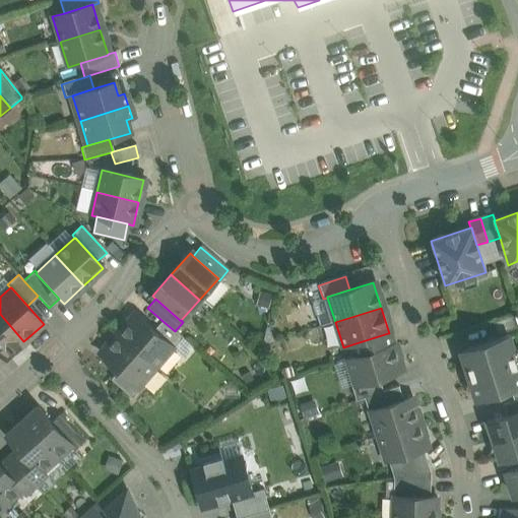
[(23,341),(0,314),(0,354),(3,358),(4,359),(23,341)]
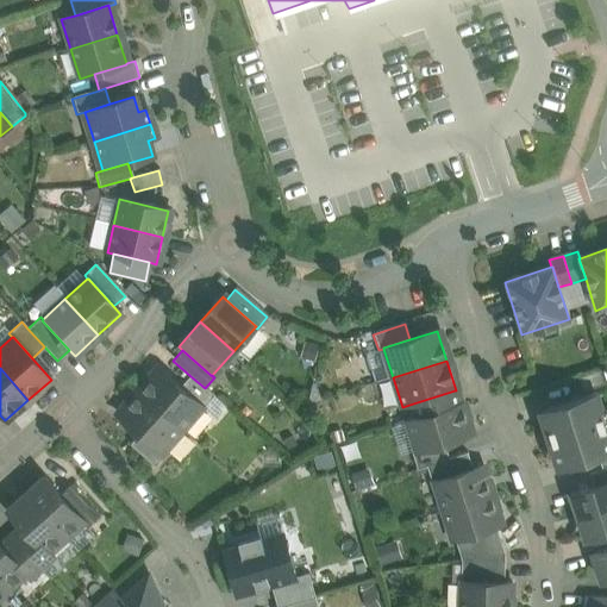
[(606,369),(577,379),(582,393),(606,383),(606,369)]
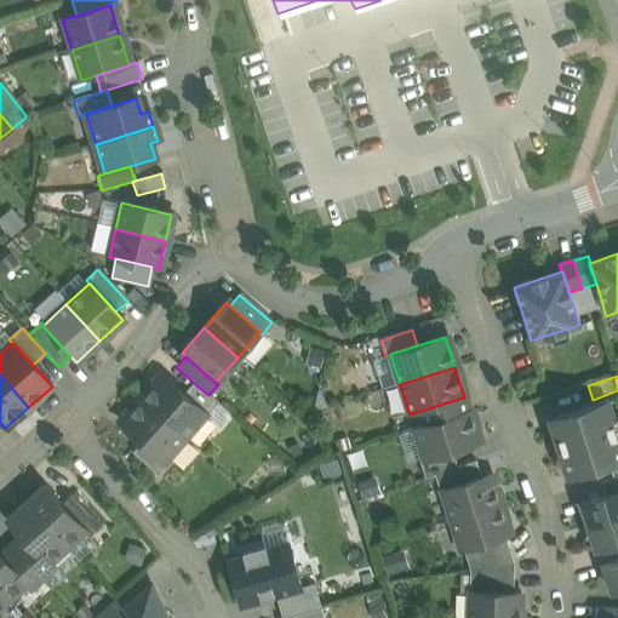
[(182,395),(160,377),(139,400),(183,439),(204,416),(204,415),(182,395)]
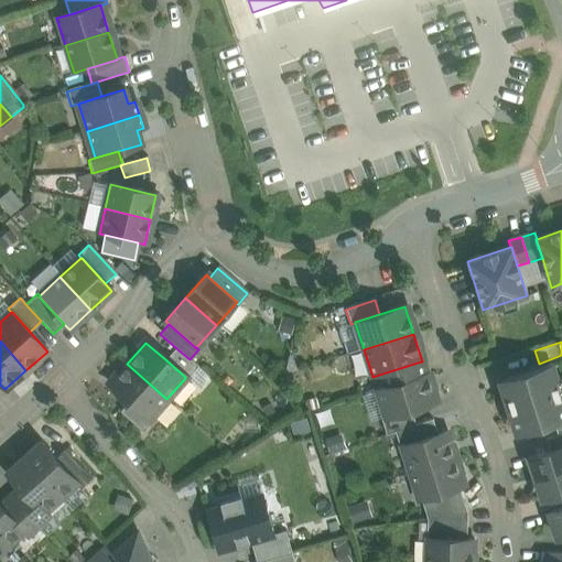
[(190,359),(176,348),(165,359),(185,377),(185,378),(187,379),(197,367),(190,359)]
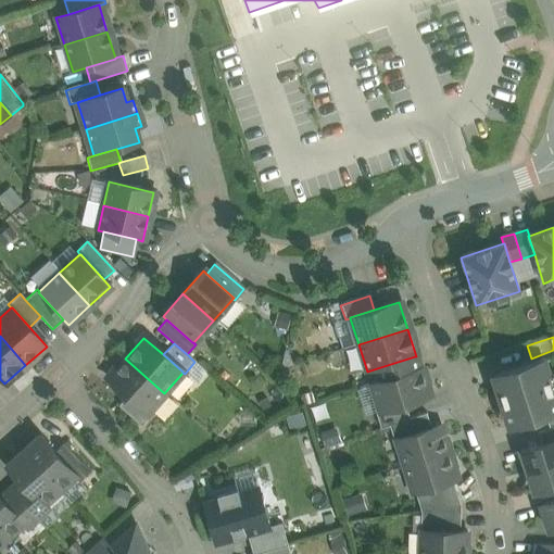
[(415,356),(377,368),(381,382),(382,382),(419,370),(415,356)]
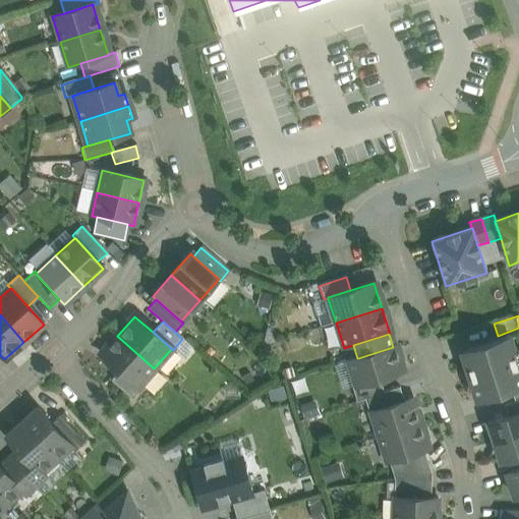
[(154,368),(117,336),(100,356),(118,372),(136,388),(154,368)]
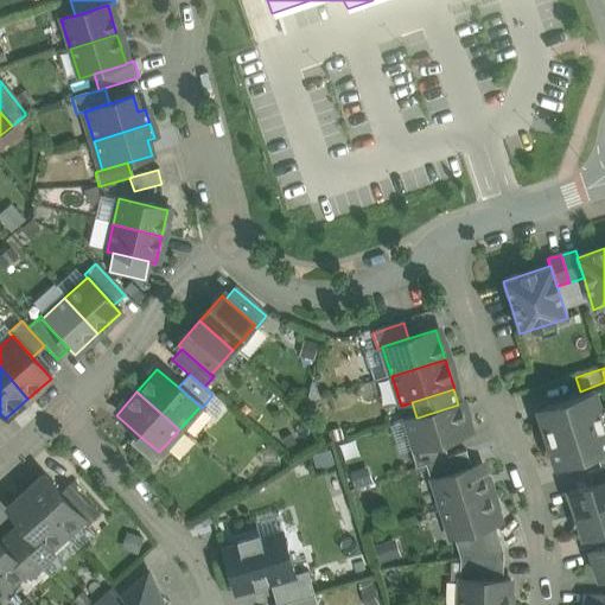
[(604,431),(593,393),(539,411),(556,466),(594,454),(604,451),(604,431)]
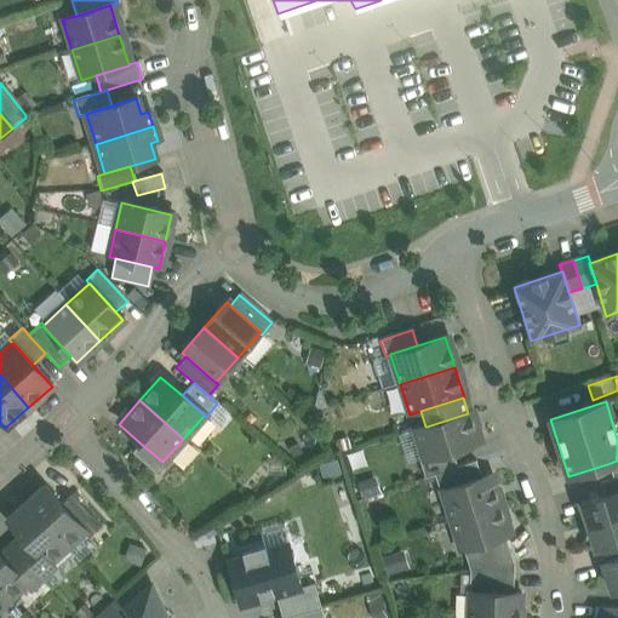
[(468,413),(427,427),(425,427),(415,430),(424,461),(451,452),(479,444),(469,412),(468,413)]
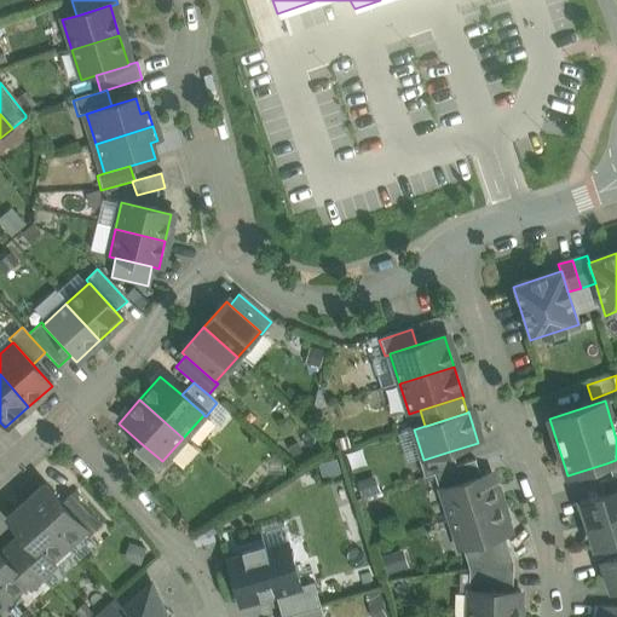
[(162,461),(140,443),(131,453),(156,476),(166,465),(162,461)]
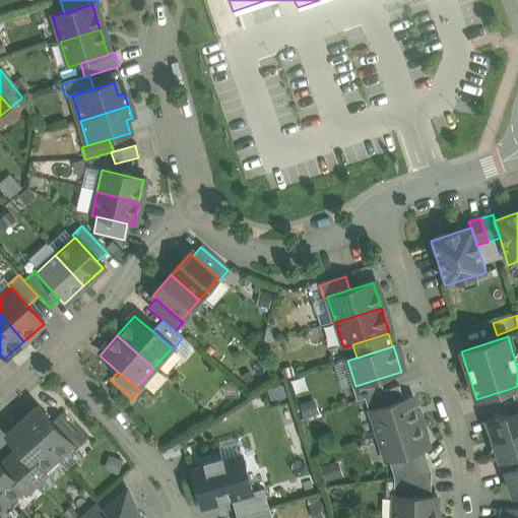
[(378,379),(355,386),(350,387),(355,401),(363,399),(363,398),(383,392),(382,392),(378,379)]
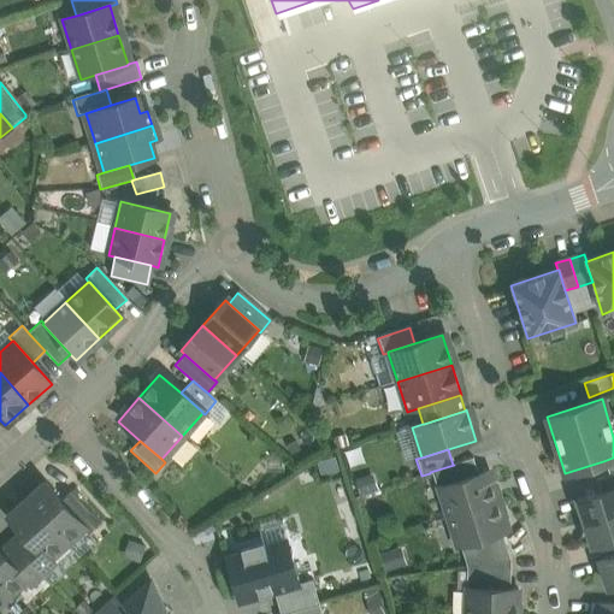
[(613,458),(603,461),(608,477),(613,474),(613,458)]
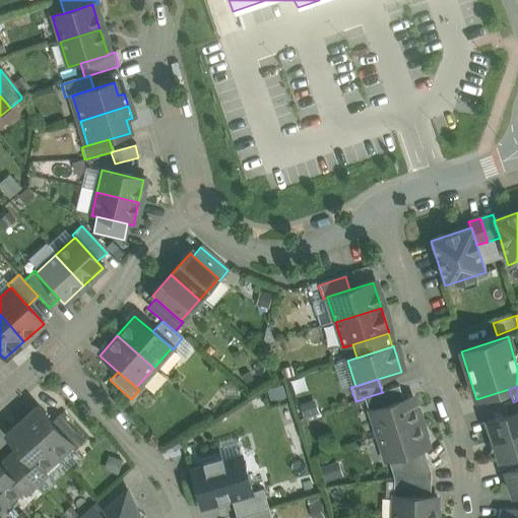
[(398,387),(382,392),(383,392),(363,398),(363,399),(368,412),(371,411),(402,401),(398,387)]
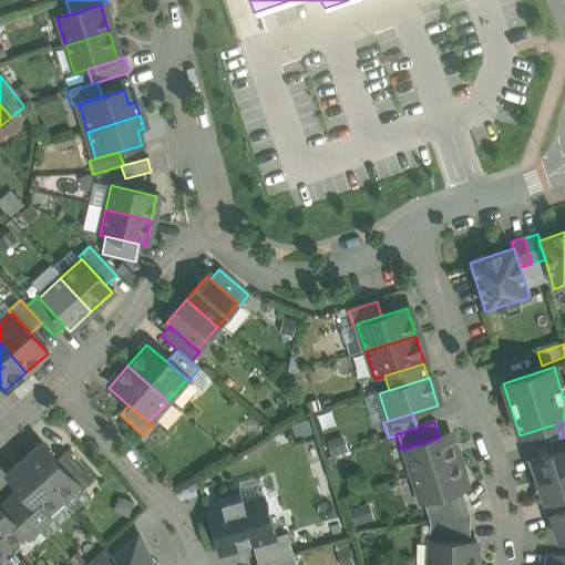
[(439,438),(404,449),(413,476),(456,462),(448,434),(439,438)]
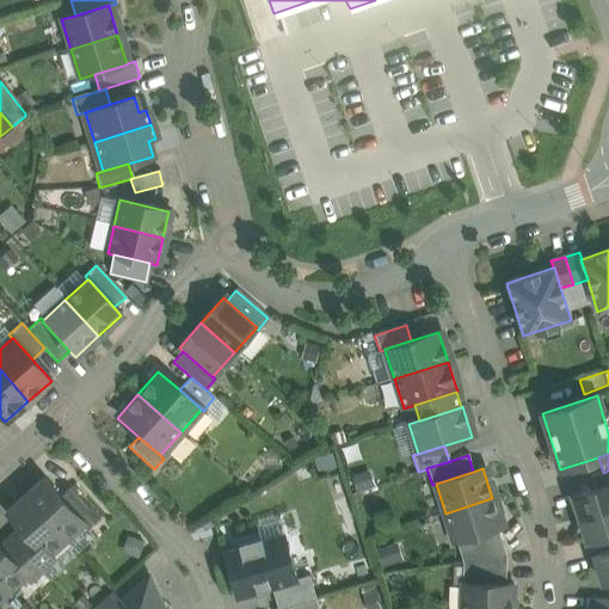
[(608,471),(603,473),(590,477),(595,491),(608,485),(608,471)]
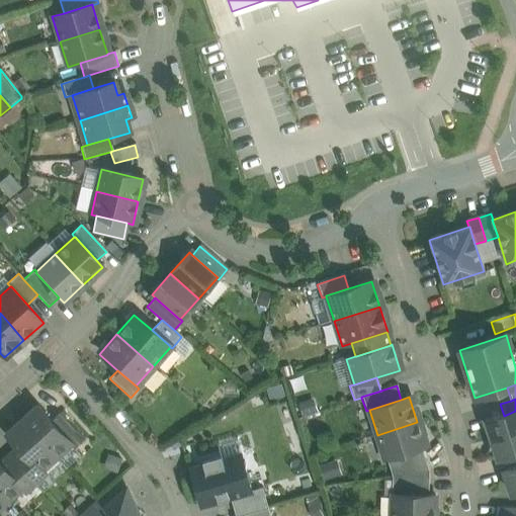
[(50,422),(36,407),(21,421),(55,457),(69,444),(70,443),(50,422)]
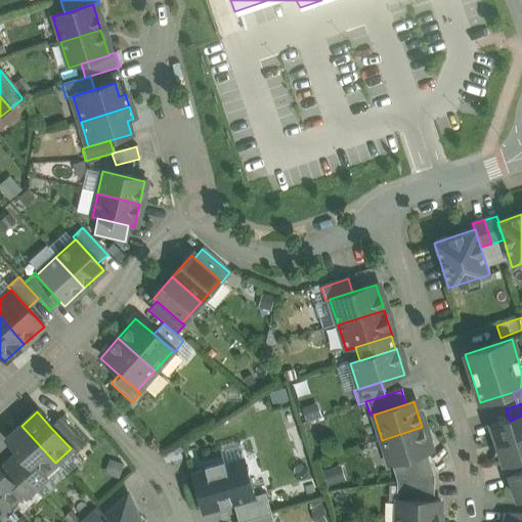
[(521,416),(510,421),(490,427),(496,446),(521,437),(521,416)]
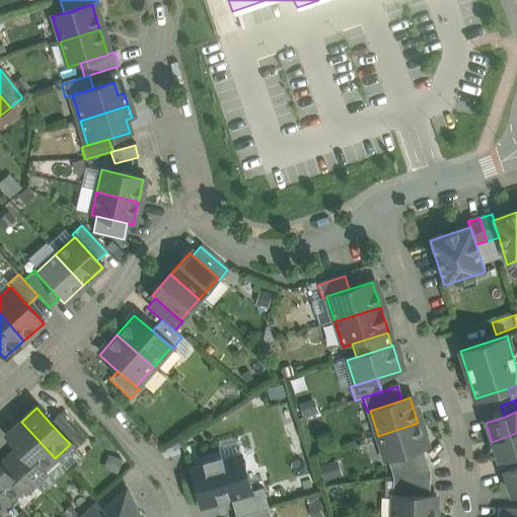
[(83,441),(59,415),(50,423),(70,444),(69,445),(73,450),(83,441)]
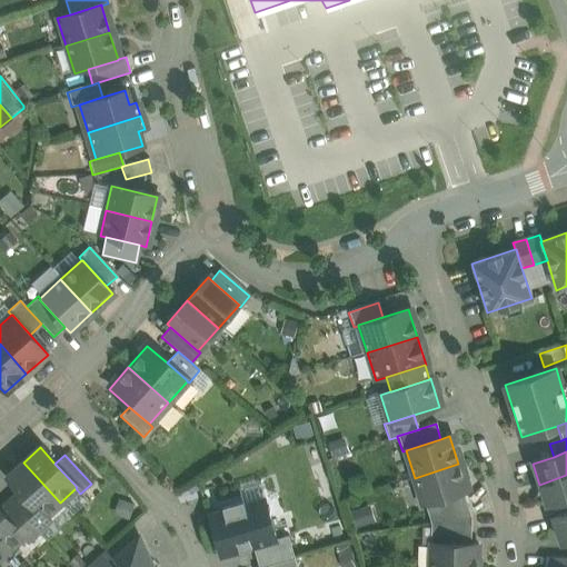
[(60,503),(23,463),(7,477),(21,494),(43,518),(45,517),(60,503)]
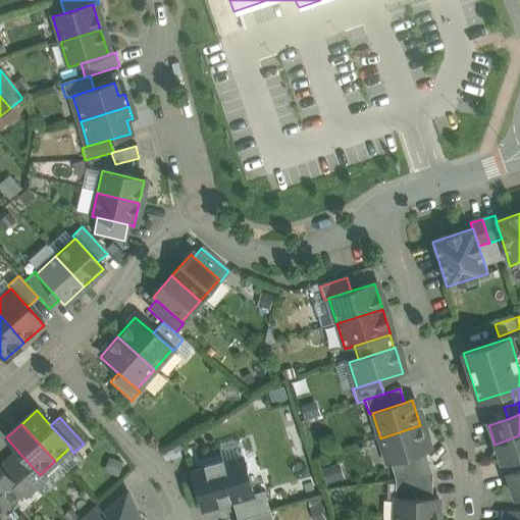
[(420,425),(380,438),(387,463),(424,452),(428,451),(420,425)]
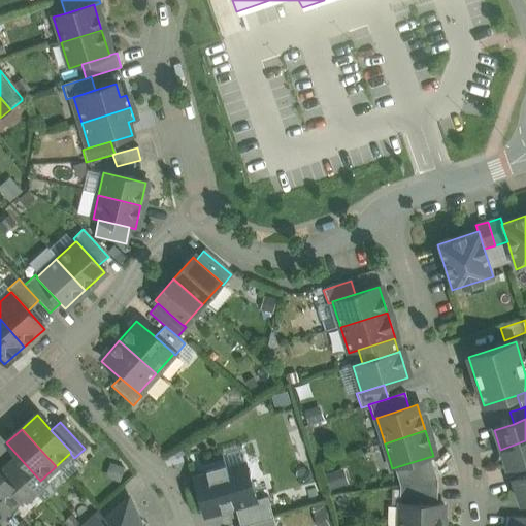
[(525,440),(500,450),(506,469),(525,462),(525,440)]
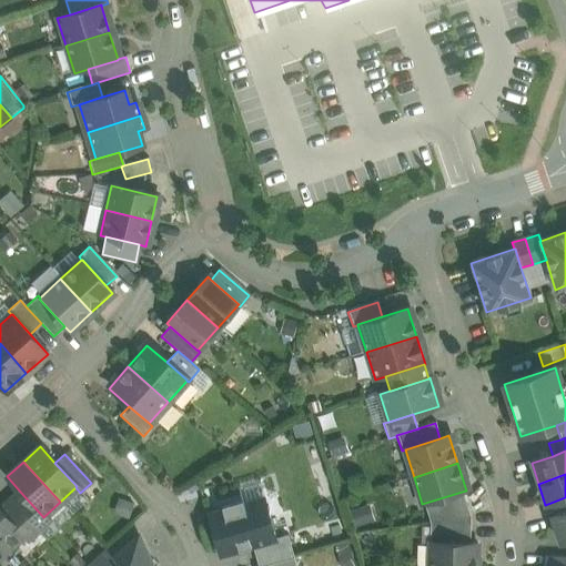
[(462,492),(423,504),(430,523),(470,517),(462,492)]
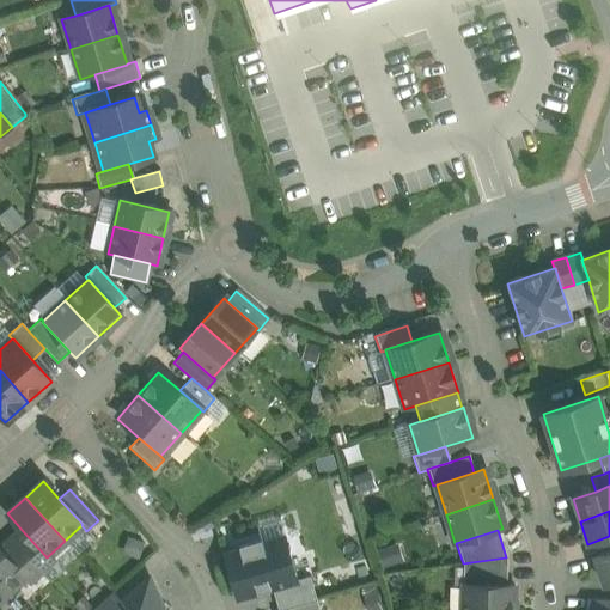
[(47,557),(23,531),(12,541),(41,572),(53,562),(48,556),(47,557)]
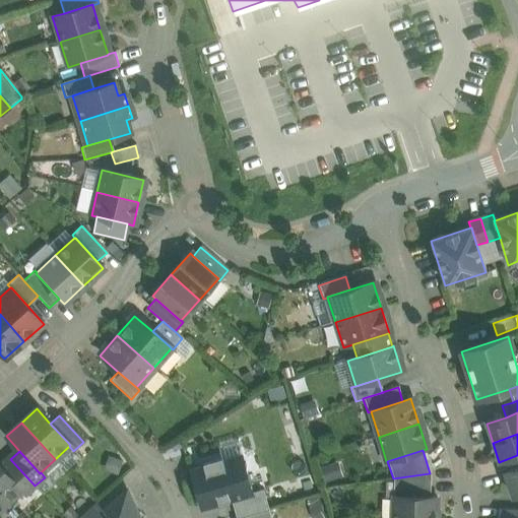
[(223,470),(220,458),(202,463),(203,467),(189,471),(200,510),(219,504),(218,501),(227,499),(228,502),(231,501),(252,495),(252,494),(244,464),(237,466),(223,470)]
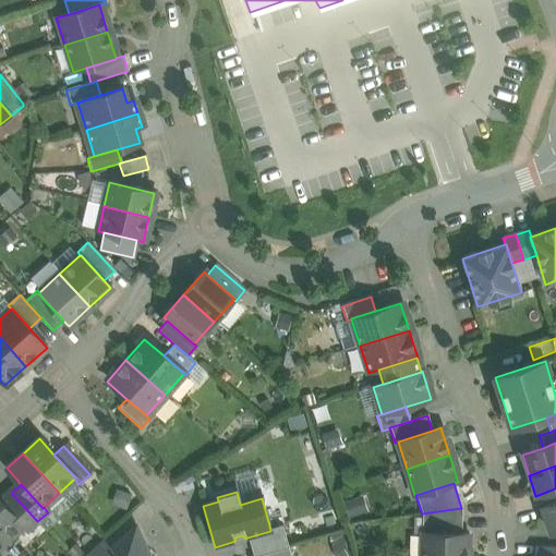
[(37,521),(11,493),(1,502),(23,526),(22,527),(26,531),(37,521)]
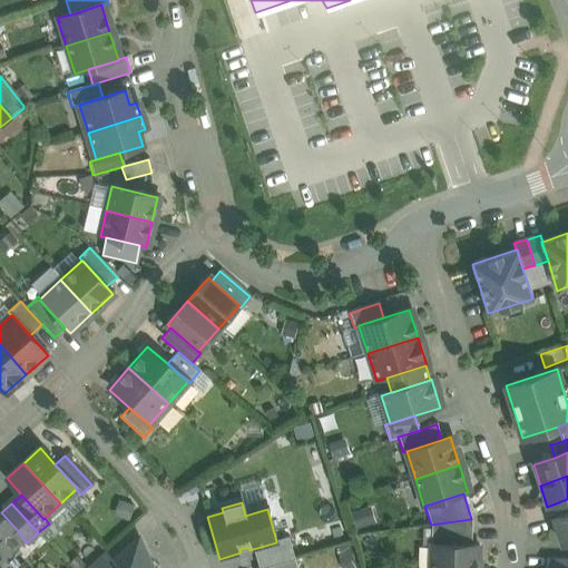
[(1,512),(0,511),(0,544),(7,551),(22,538),(23,537),(1,512)]
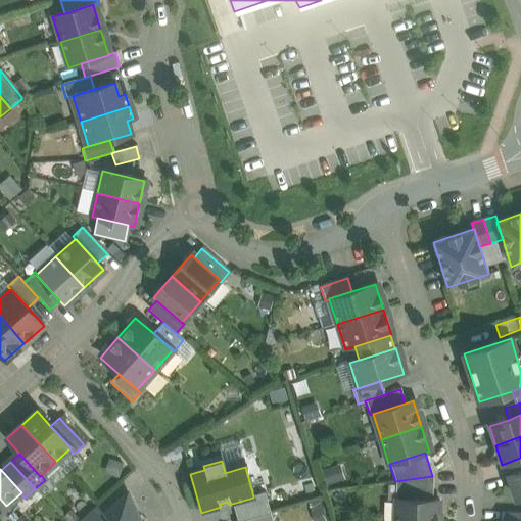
[(520,471),(508,476),(515,501),(520,498),(520,471)]
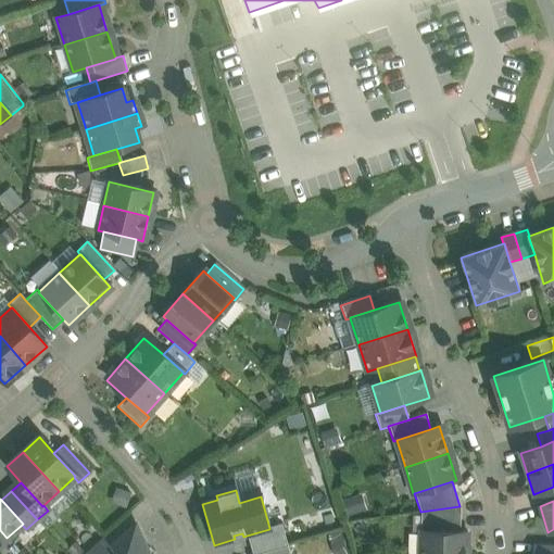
[(460,506),(420,512),(419,532),(420,532),(422,531),(460,532),(460,506)]
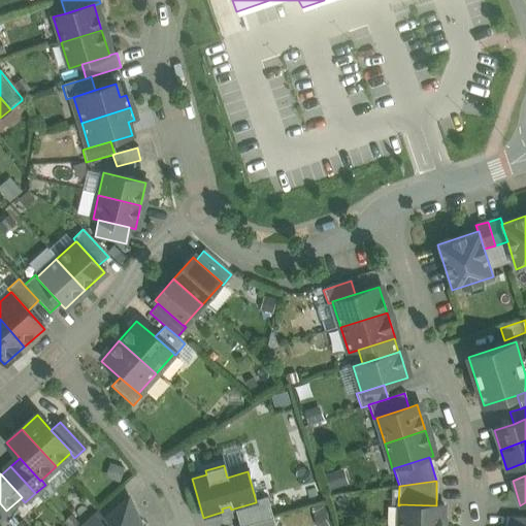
[(266,498),(256,501),(256,502),(234,508),(238,525),(248,525),(272,519),(268,503),(266,498)]
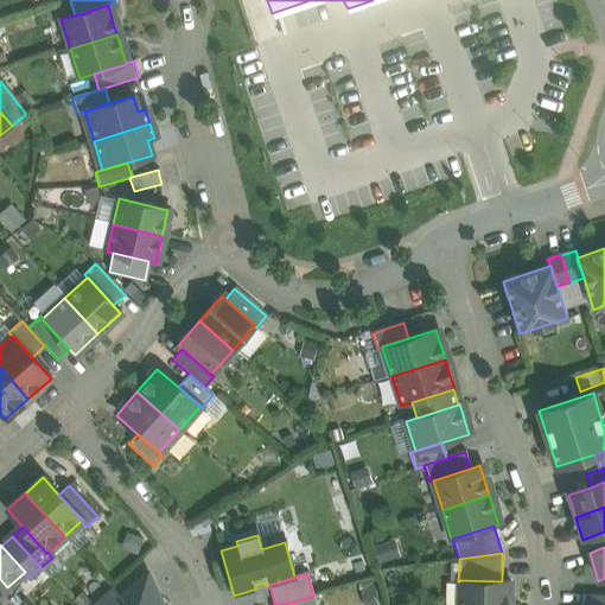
[(161,604),(160,600),(159,600),(147,574),(120,599),(114,604),(161,604)]
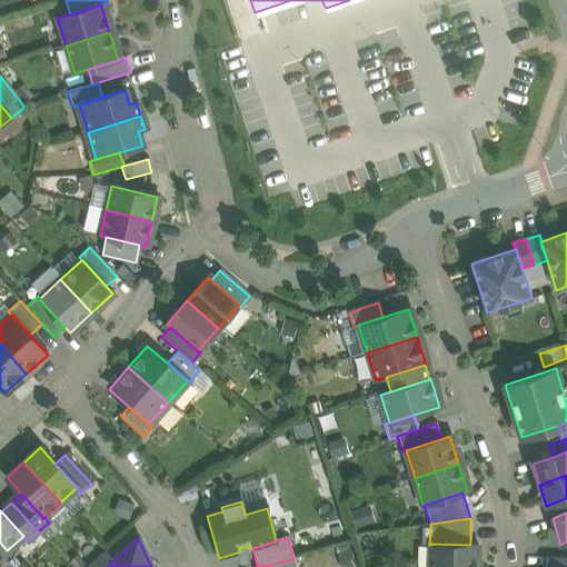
[(470,545),(431,544),(430,545),(429,566),(476,566),(477,546),(470,545)]
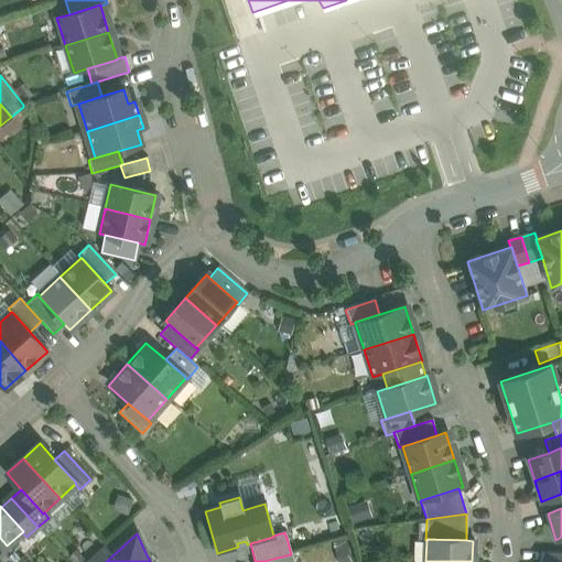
[(103,547),(85,561),(106,561),(111,557),(103,547)]
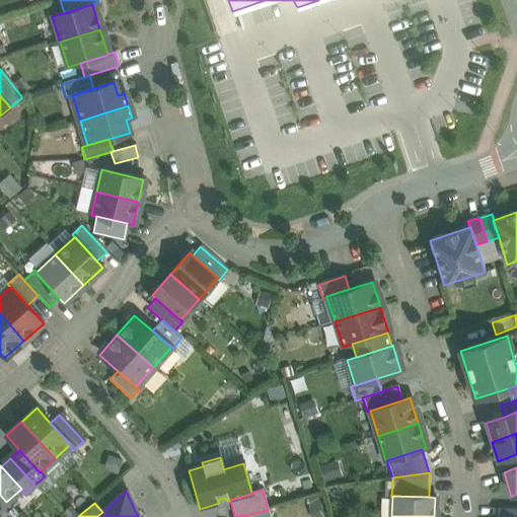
[(516,516),(516,508),(499,508),(498,516),(516,516)]
